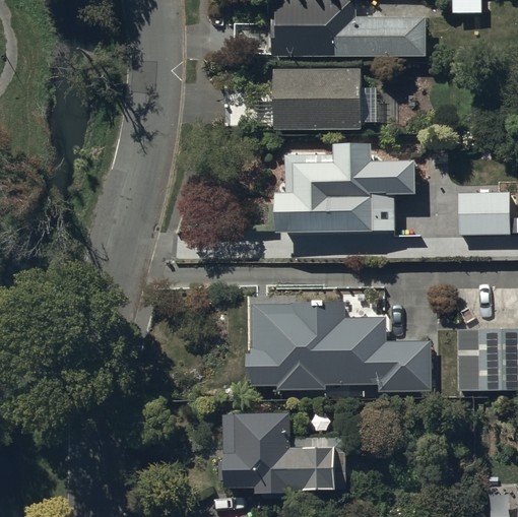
[(275,0),(275,18),(272,18),(272,57),(425,57),(425,17),(355,17),(355,0),(275,0)]
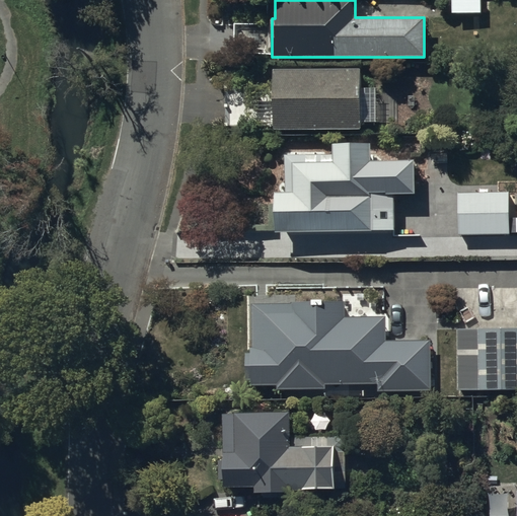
[(359,70),(272,69),(273,130),(360,129),(360,118),(372,118),(372,94),(359,94),(359,70)]
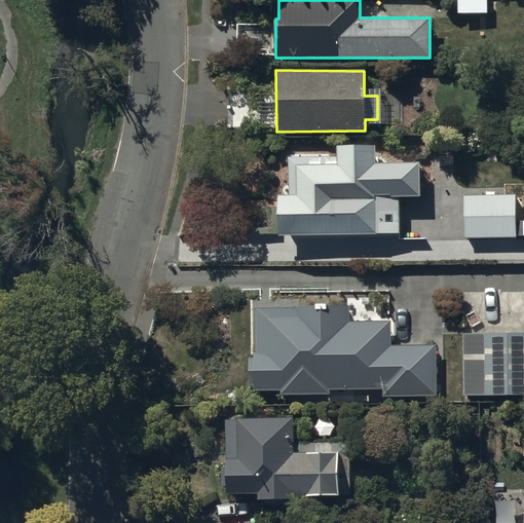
[(398,234),(398,165),(374,165),(374,147),(336,147),(336,164),(327,164),(327,155),(288,155),(288,195),(278,195),(278,236),(398,234)]
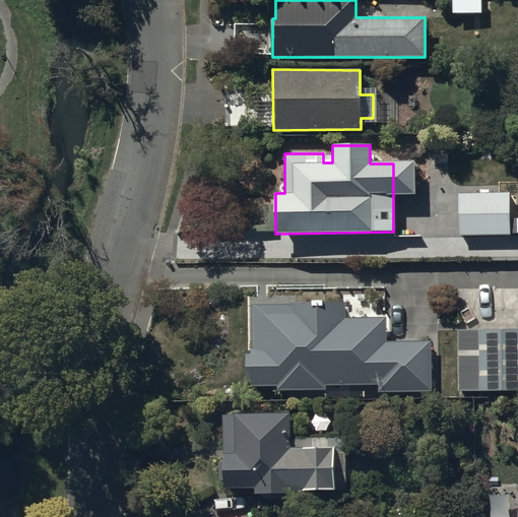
[(517,191),(458,192),(459,234),(509,234),(509,203),(517,202),(517,191)]
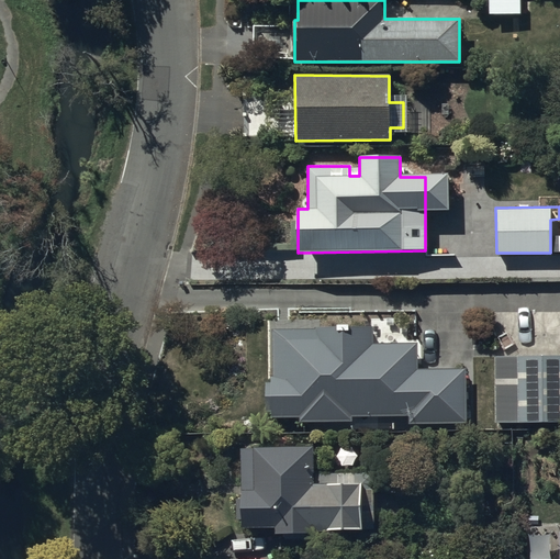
[(266,337),(271,337),(271,382),(266,382),(266,410),(271,410),(271,416),(299,417),(299,421),(351,421),(351,415),(407,415),(407,422),(466,422),(466,369),(417,369),(417,344),(372,343),(372,327),(316,327),(316,317),(266,317),(266,337)]
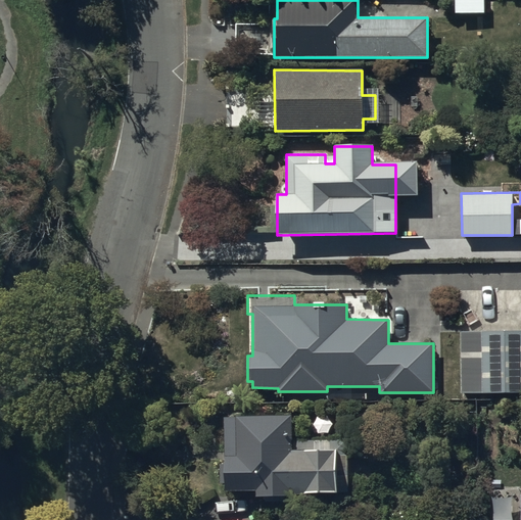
[(520,391),(520,331),(461,331),(462,391),(520,391)]
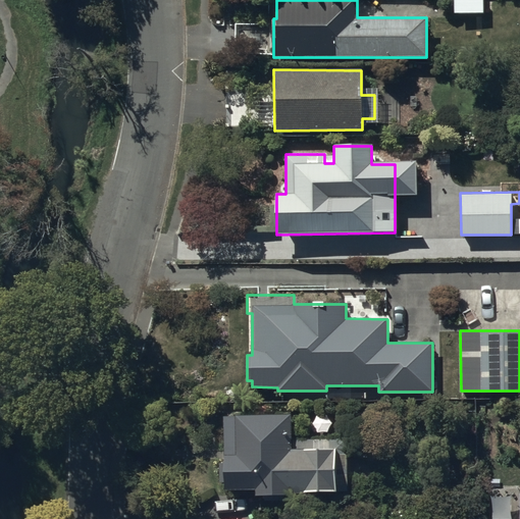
[(291,417),(236,416),(236,418),(223,418),(224,490),(255,490),(255,496),(295,496),(295,492),(336,492),(335,489),(346,489),(345,439),(292,440),(291,417)]
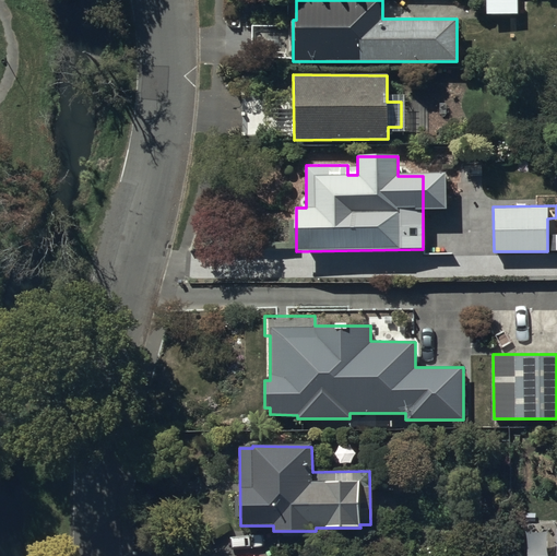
All buildings are outlined.
